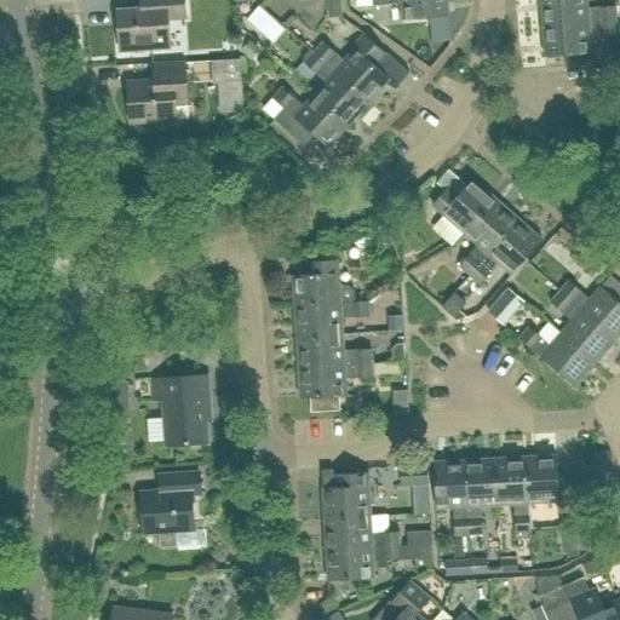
[(168,19),(185,18),(191,18),(190,5),(184,5),(184,0),(141,0),(142,9),(118,11),(120,51),(170,47),(168,19)]
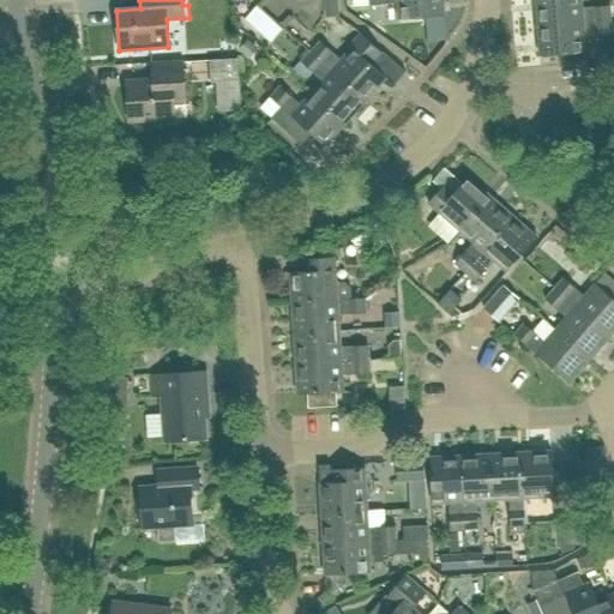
[(323,0),(325,17),(339,16),(337,0),(323,0)]
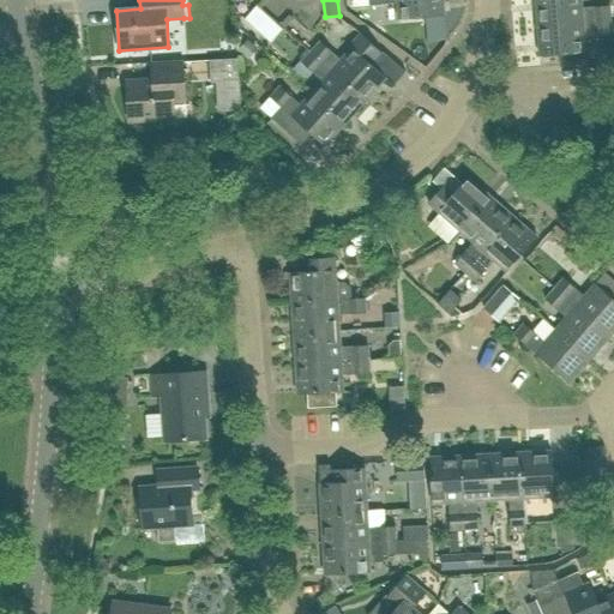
[(443,0),(369,0),(369,4),(397,2),(398,19),(444,16),(443,0)]
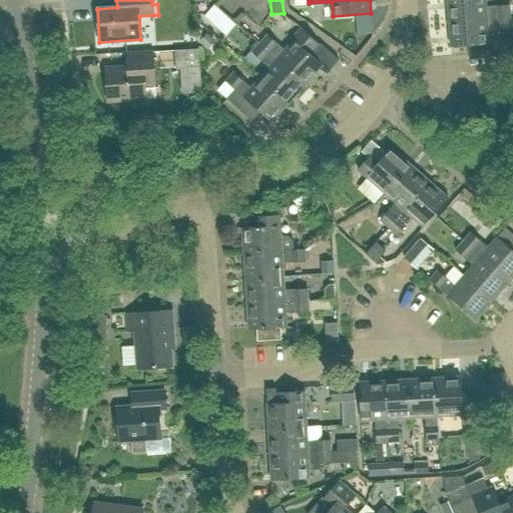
[(485,0),(446,0),(449,21),(509,16),(508,5),(486,7),(485,0)]
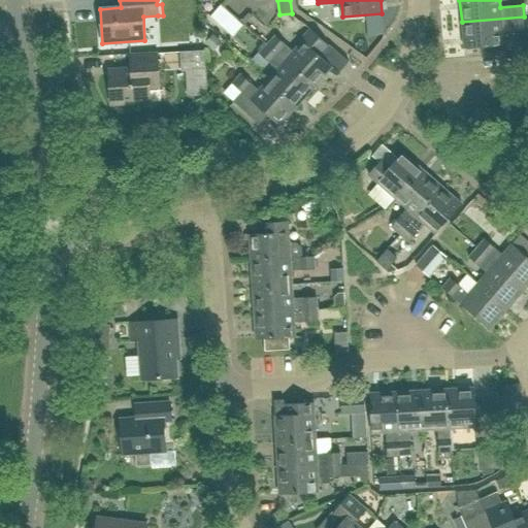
[(216,32),(225,22),(210,9),(202,20),(216,32)]
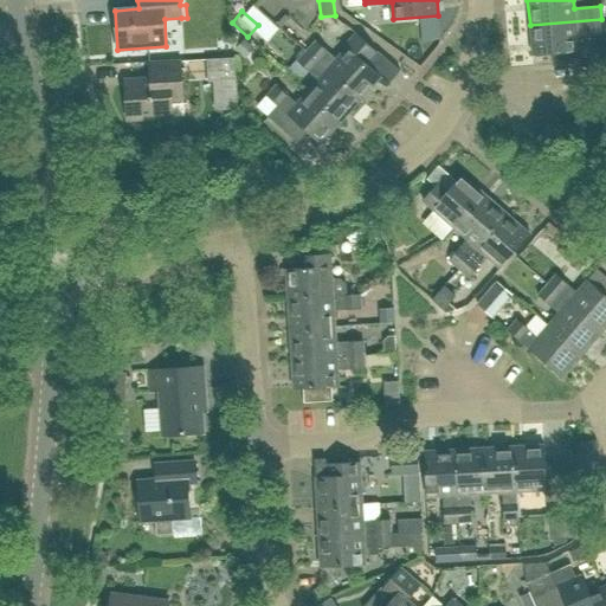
[(601,19),(530,25),(533,56),(578,52),(577,36),(603,33),(601,19)]
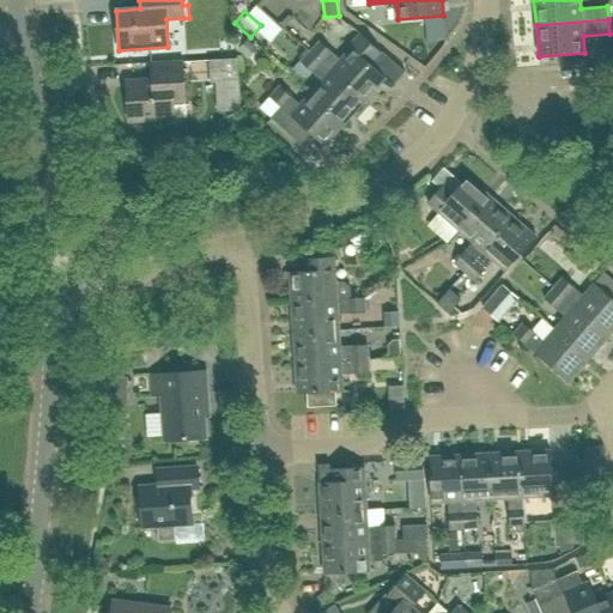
[(382,50),(380,54),(358,34),(347,47),(349,48),(339,59),(320,41),(310,52),(364,101),(386,77),(383,76),(384,73),(395,83),(405,72),(382,50)]
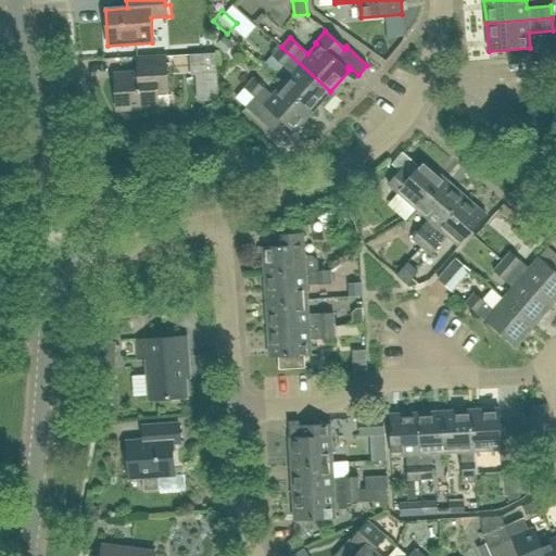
[(541,45),(542,60),(555,59),(554,43),(541,45)]
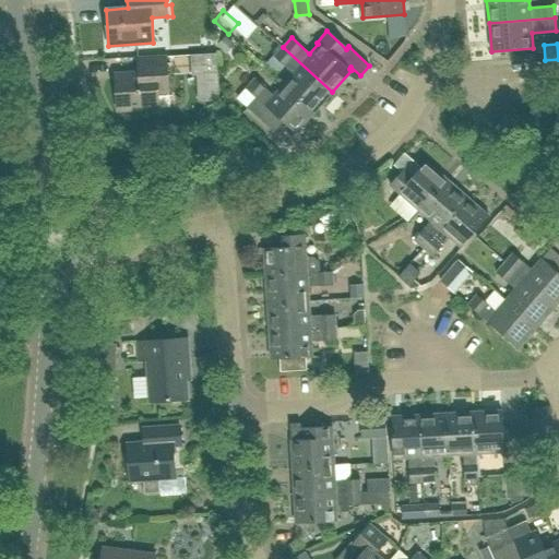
[(283,84),(314,113),(332,92),(283,47),(274,57),(292,73),(283,84)]
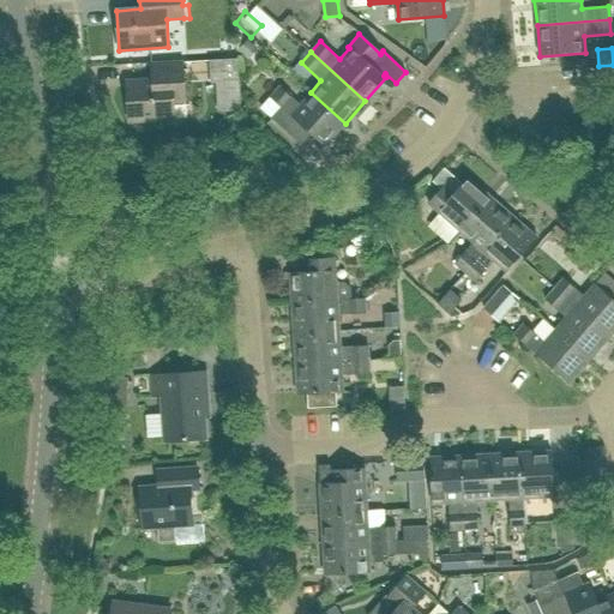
[(210,76),(239,73),(236,56),(209,59),(210,76)]
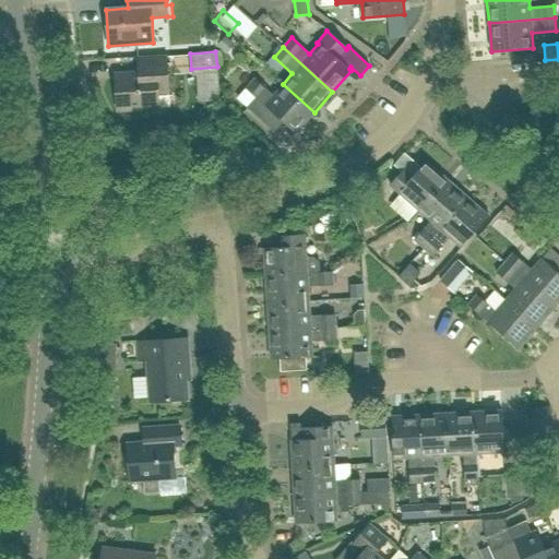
[(166,57),(159,58),(139,59),(140,73),(115,74),(118,111),(159,108),(158,94),(168,93),(166,57)]
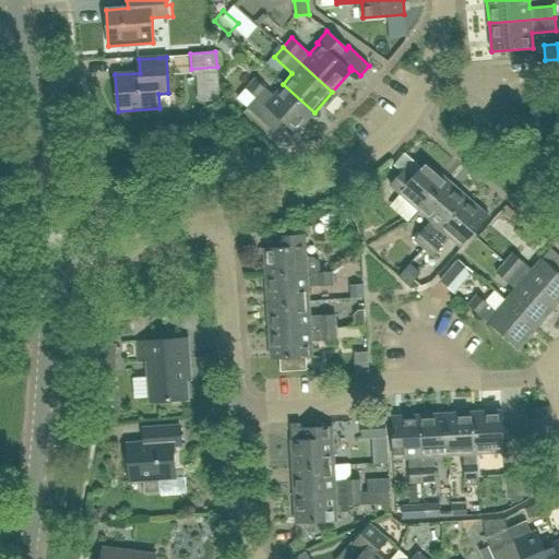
[(283,122),(296,134),(314,113),(283,84),(273,95),(254,79),(246,88),(254,97),(246,107),(274,132),(283,122)]
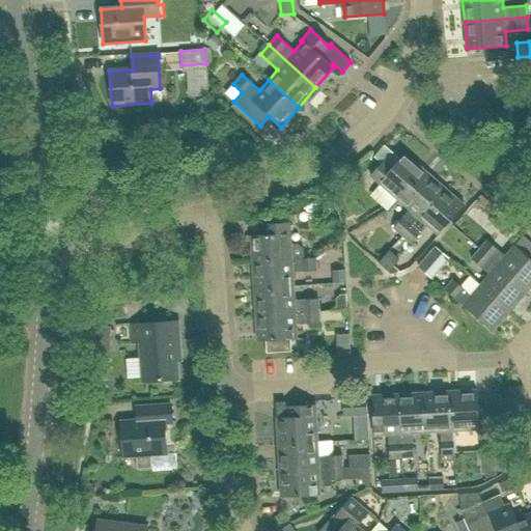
[(399,200),(425,171),(404,152),(392,168),(384,161),(370,176),(399,200)]
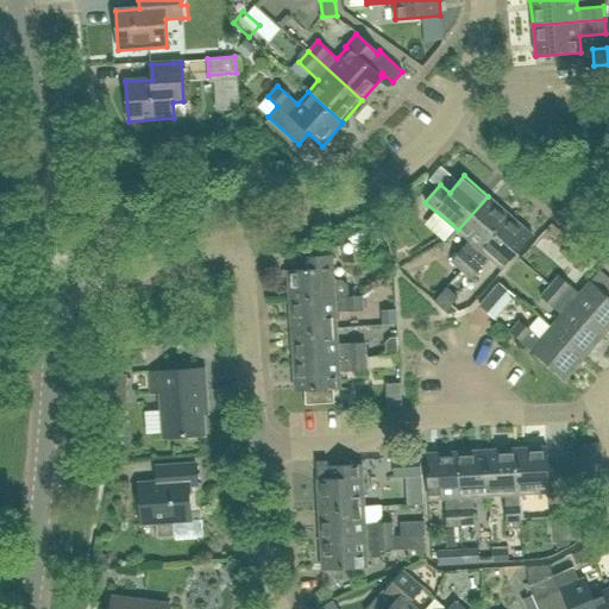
[(488,196),(458,230),(470,240),(451,262),(460,270),(509,215),(488,196)]
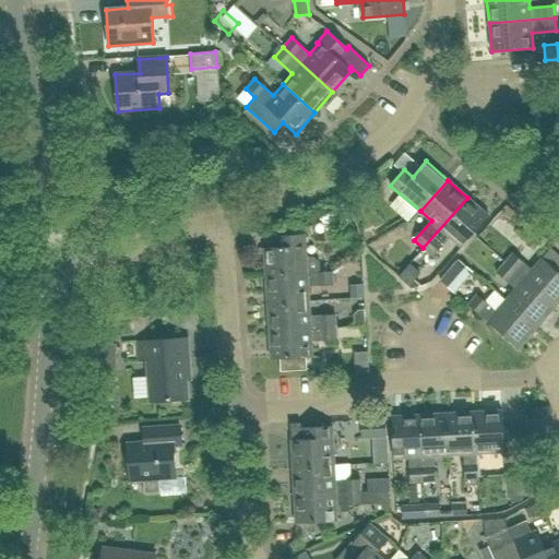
[(424,265),(432,256),(433,257),(450,237),(462,248),(489,216),(467,198),(423,248),(415,257),(424,265)]
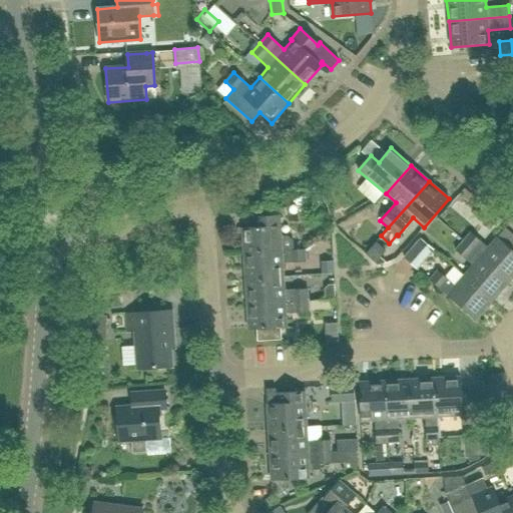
[(305,207),(317,201),(310,188),(298,194),(305,207)]
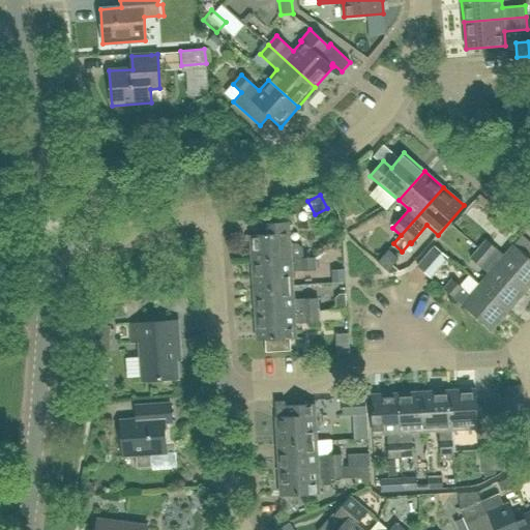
[(478,225),(493,233),(499,222),(484,214),(478,225)]
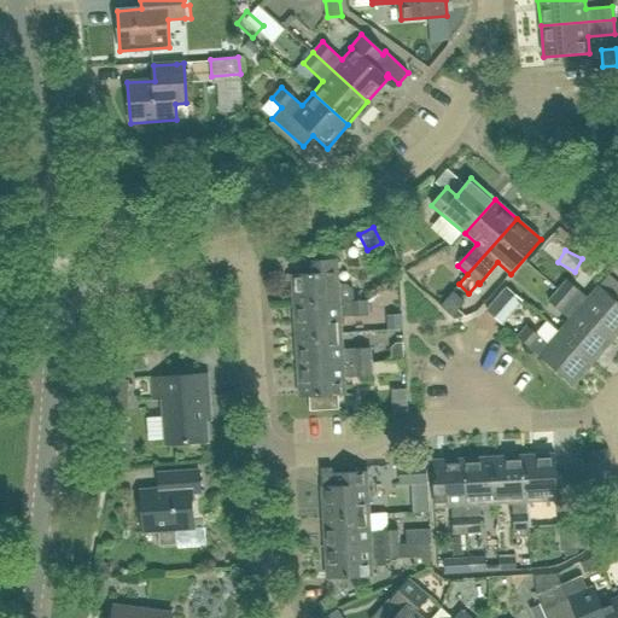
[(589,278),(602,263),(593,255),(581,269),(589,278)]
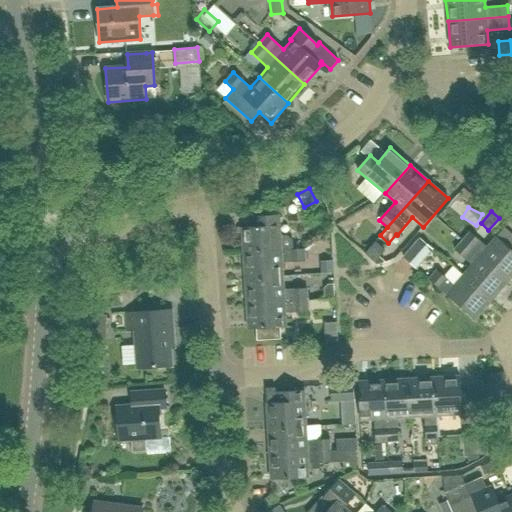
[(243,254),(282,251),(279,214),(260,216),(261,227),(241,229),(243,254)]
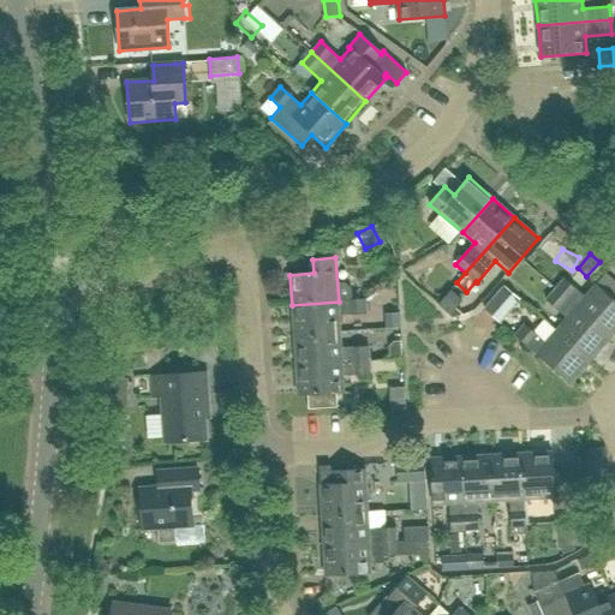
[(614,281),(605,273),(596,284),(614,299),(614,281)]
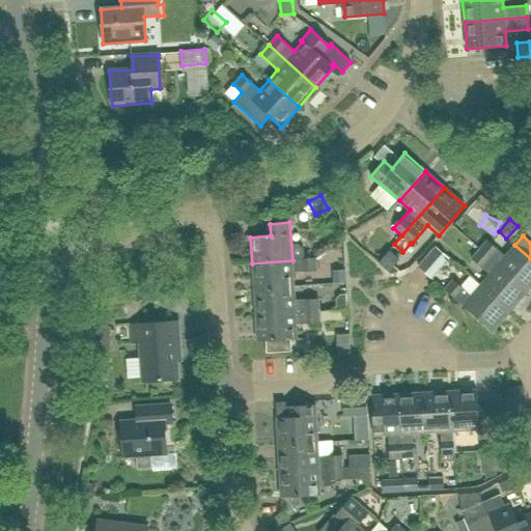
[(479,250),(527,291),(530,286),(530,258),(514,245),(505,255),(487,241),(479,250)]
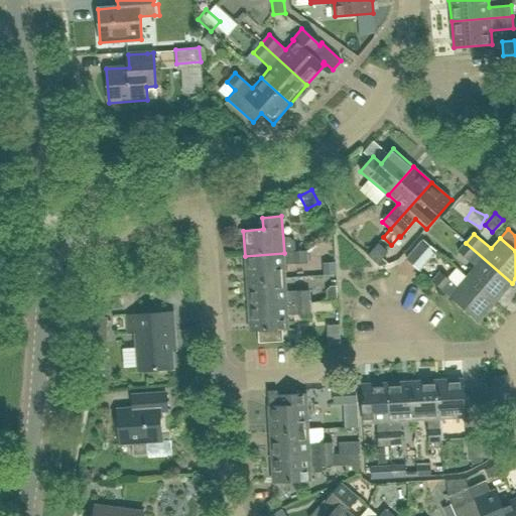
[(404,259),(418,271),(434,253),(420,241),(404,259)]
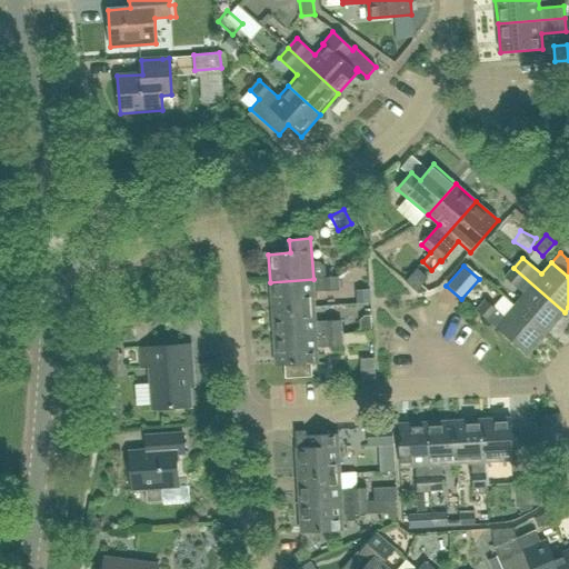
[(565,312),(513,268),(506,278),(525,295),(516,306),(547,332),(565,312)]
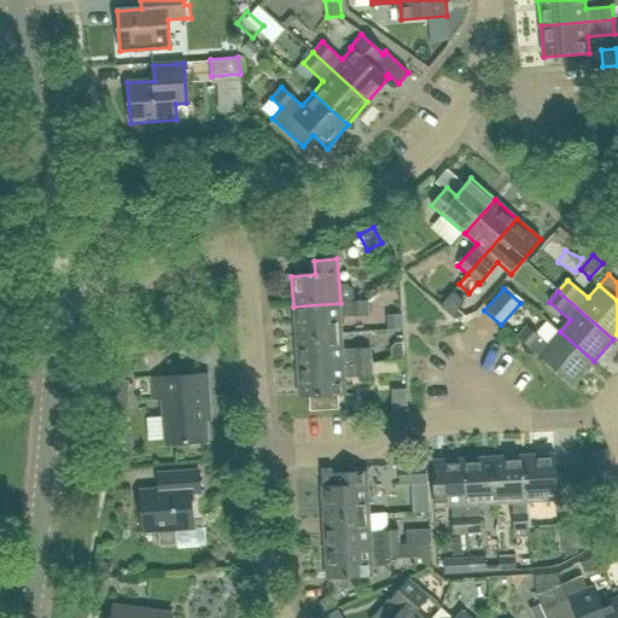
[(367,301),(340,303),(293,307),(296,337),(342,334),(340,318),(368,315),(367,301)]
